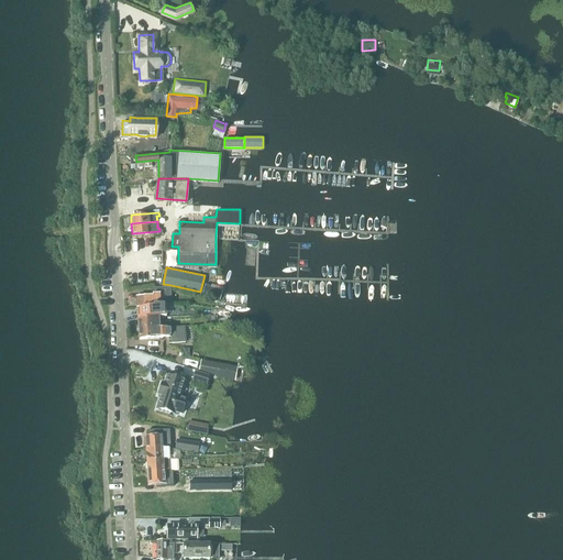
[(206,283),(202,293),(218,297),(220,297),(222,289),(212,286),(212,284),(210,284),(206,283)]
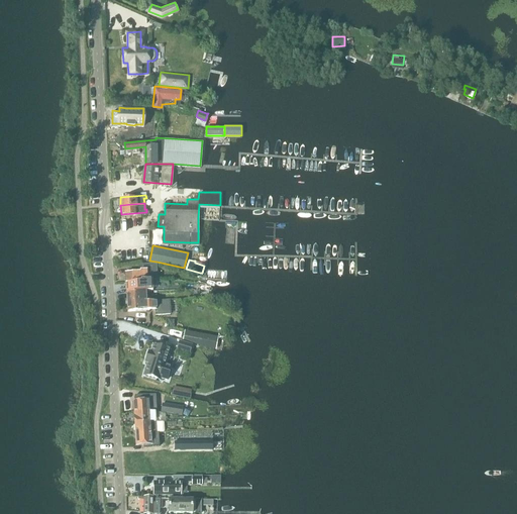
[(142,279),(142,278),(146,278),(146,270),(157,270),(156,263),(138,264),(138,270),(125,271),(125,280),(142,279)]
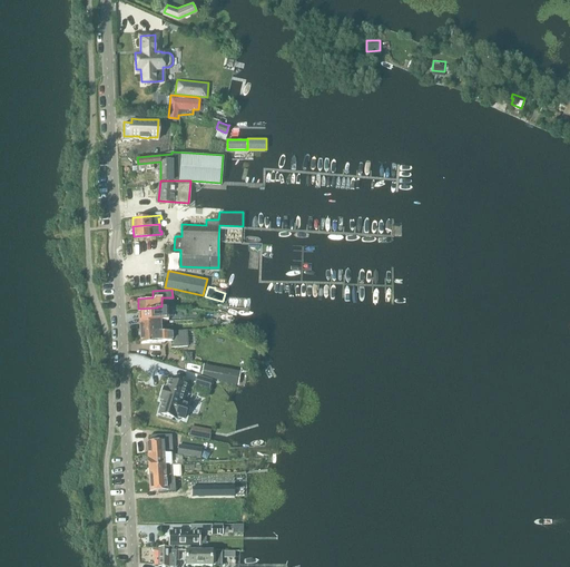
[(157,308),(138,309),(139,320),(163,318),(167,318),(167,313),(173,312),(173,305),(161,306),(157,306),(157,308)]
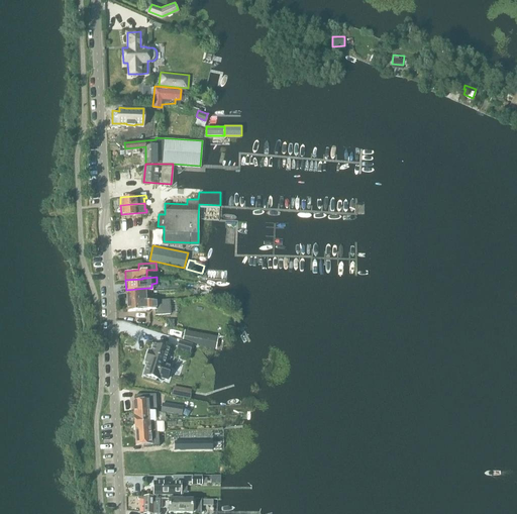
[(126,300),(148,299),(147,288),(126,290),(126,300)]
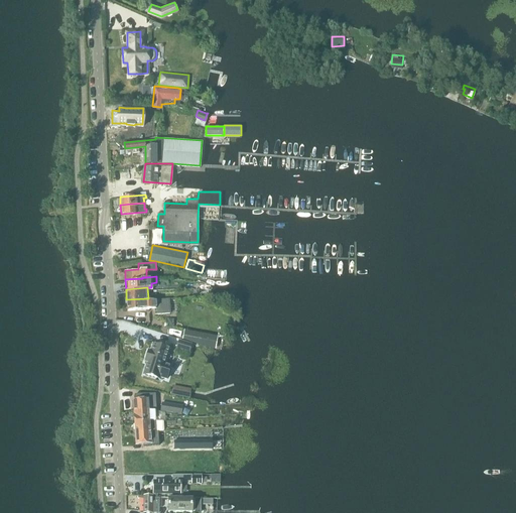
[(169,310),(168,297),(148,298),(126,299),(127,308),(148,306),(148,305),(154,305),(155,311),(169,310)]
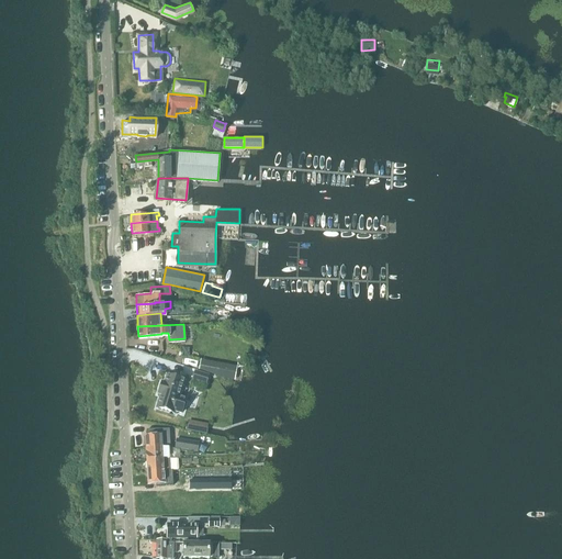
[(234,377),(236,362),(201,356),(199,367),(206,369),(215,371),(214,373),(234,377)]
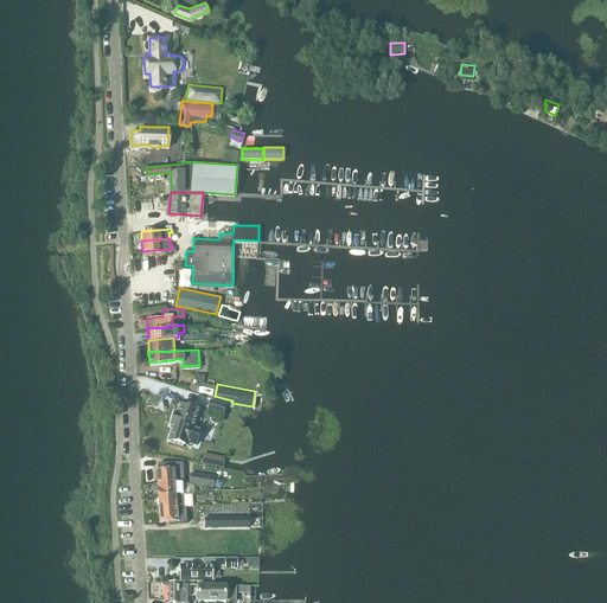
[(210,408),(223,412),(225,403),(211,398),(209,405),(208,408),(210,408)]
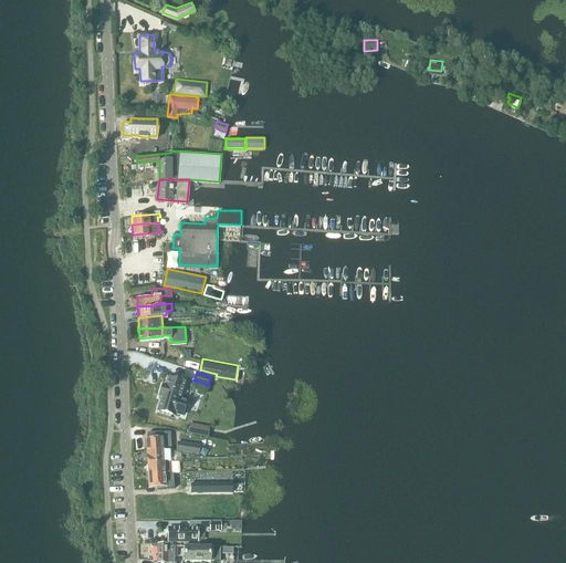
[(161,395),(161,396),(158,407),(157,408),(158,408),(163,409),(176,414),(176,412),(182,414),(187,400),(181,398),(187,378),(176,375),(175,378),(168,376),(166,384),(164,383),(159,395),(161,395)]
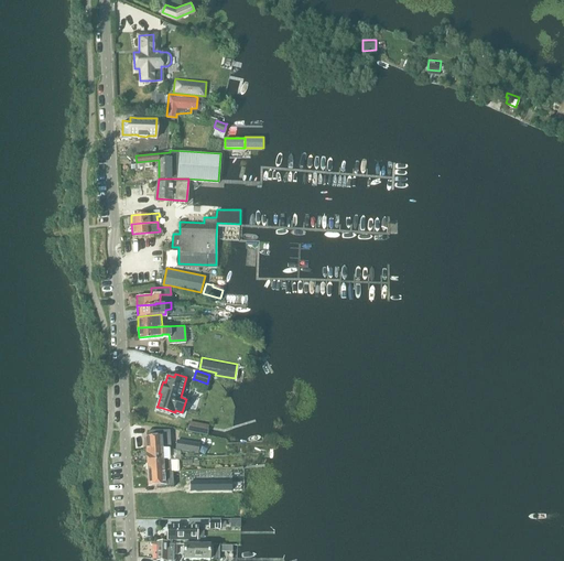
[(148,435),(145,435),(147,446),(170,445),(171,445),(170,438),(170,433),(170,428),(160,428),(159,428),(148,429),(148,435)]
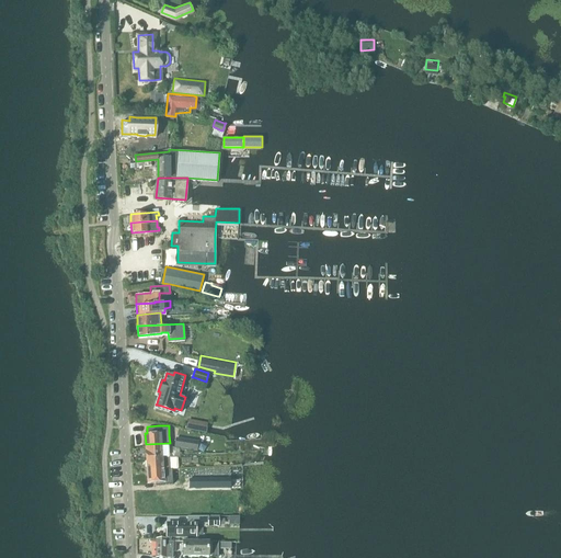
[(176,435),(174,444),(196,448),(198,440),(176,435)]
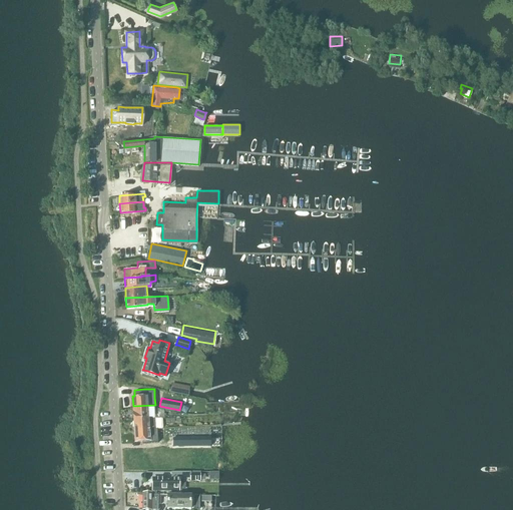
[(154,405),(133,406),(133,418),(154,416),(155,416),(155,406),(155,405),(154,405)]
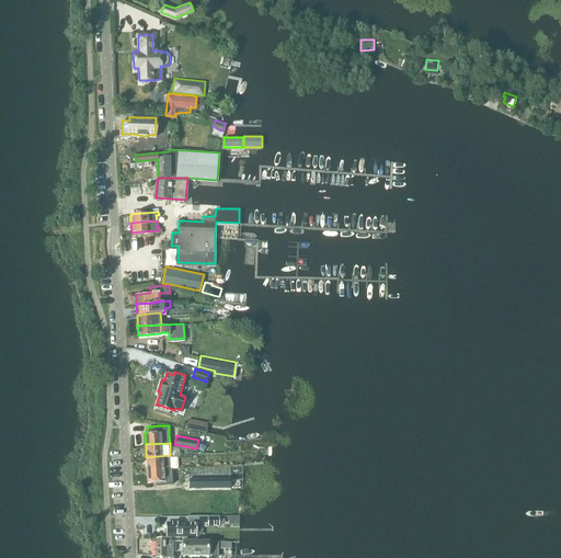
[(169,455),(146,457),(147,469),(170,467),(171,467),(176,467),(179,467),(178,455),(170,455),(169,455)]
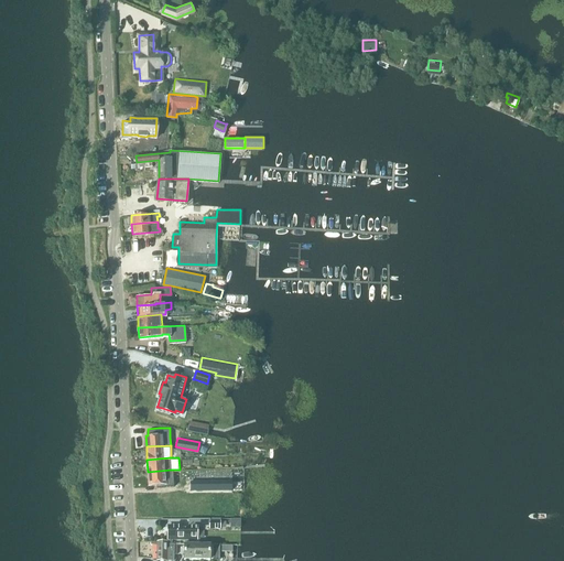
[(171,470),(148,472),(149,483),(172,482),(171,470)]
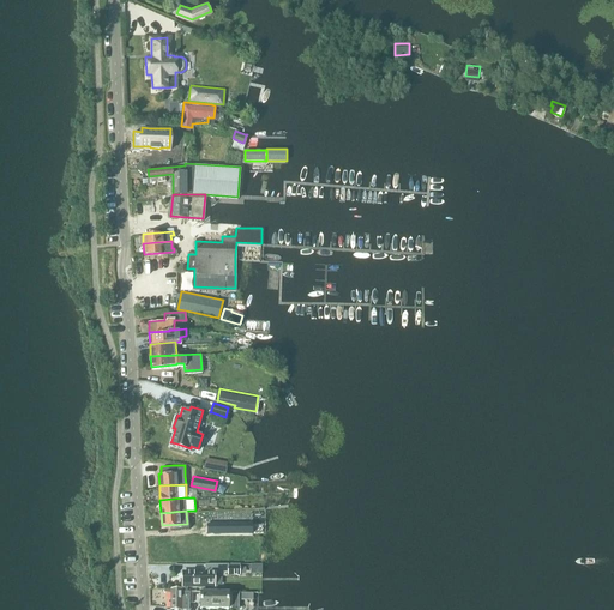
[(182,584),(181,587),(187,587),(187,584),(200,584),(200,590),(217,590),(217,584),(214,584),(215,571),(228,571),(228,573),(240,573),(240,562),(228,562),(205,563),(205,569),(182,569),(182,584)]
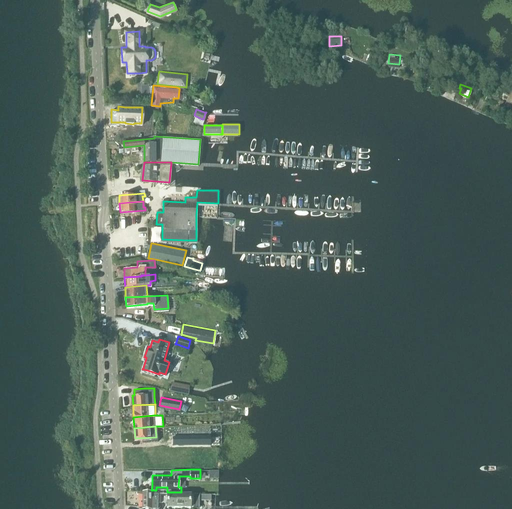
[(142,492),(142,505),(156,506),(156,494),(156,492),(151,492),(151,489),(142,489),(142,492)]
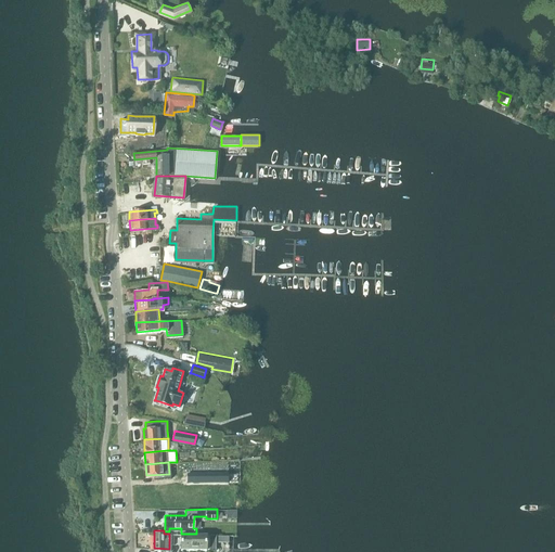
[(196,534),(181,534),(181,549),(215,549),(215,534),(196,534)]
